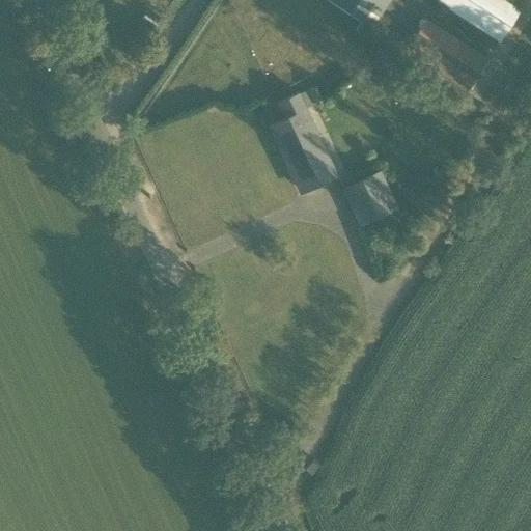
[(388,0),(326,0),(325,1),(369,30),(388,0)]
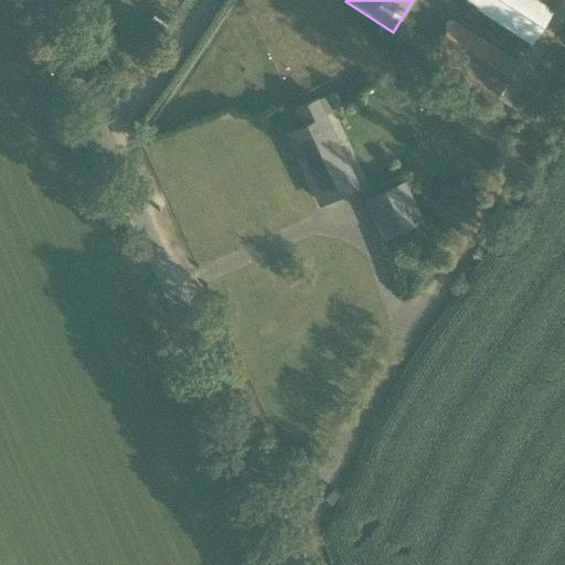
[(539,0),(464,0),(464,2),(531,45),(554,10),(539,0)]
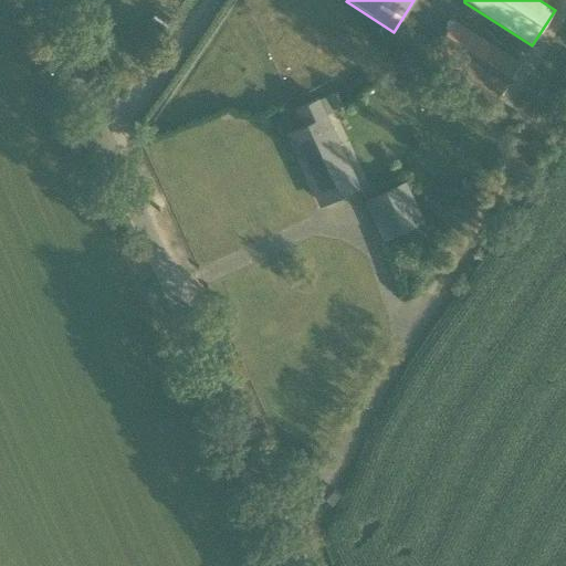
[(526,54),(458,11),(432,52),(501,95),(526,54)]
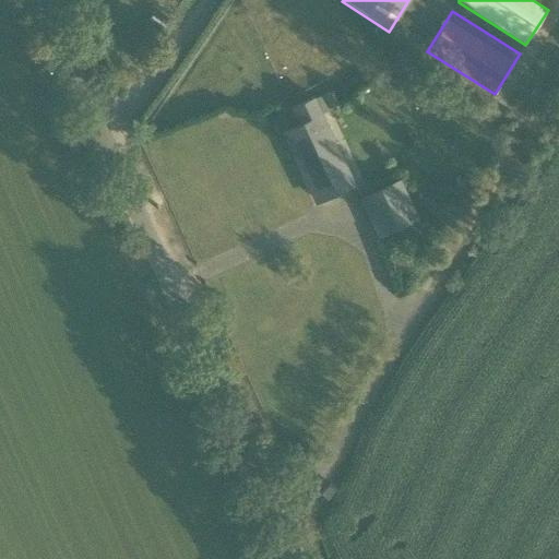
[(280,129),(316,203),(357,183),(316,97),(289,109),(296,121),(280,129)]
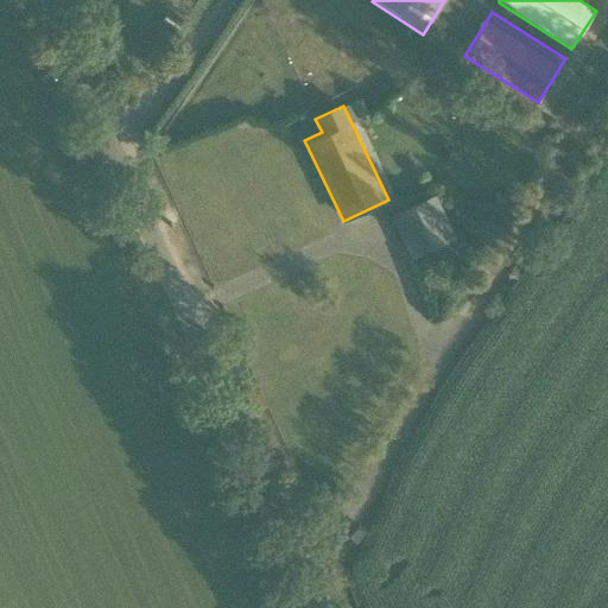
[(435,194),(388,214),(411,263),(457,241),(435,194)]
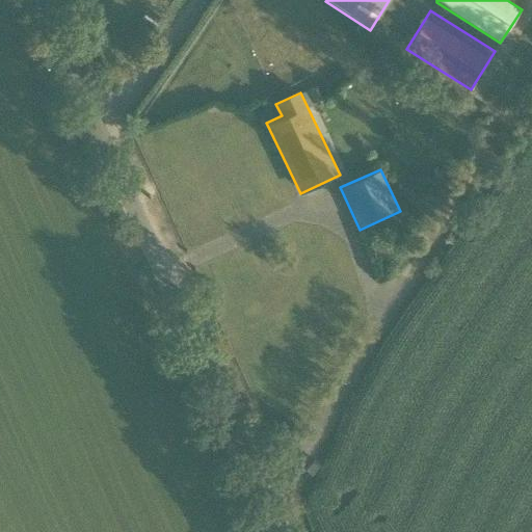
All buildings are outlined.
